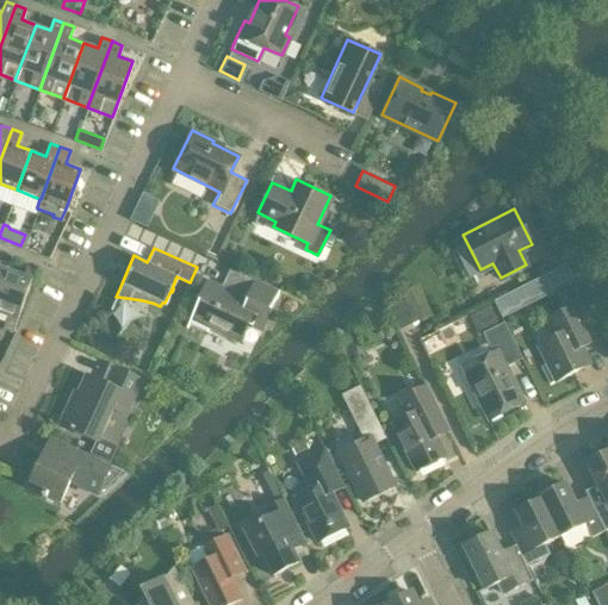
[(7,269),(0,286),(0,311),(7,313),(1,328),(12,331),(35,270),(25,268),(23,275),(7,269)]
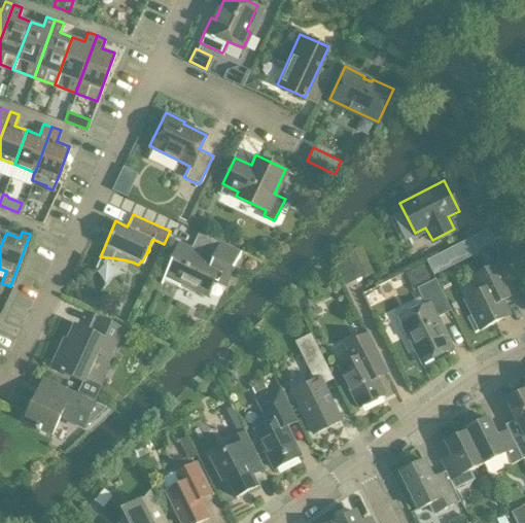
[(226,280),(240,251),(202,233),(195,248),(179,241),(162,277),(178,285),(180,282),(203,292),(212,273),(226,280)]
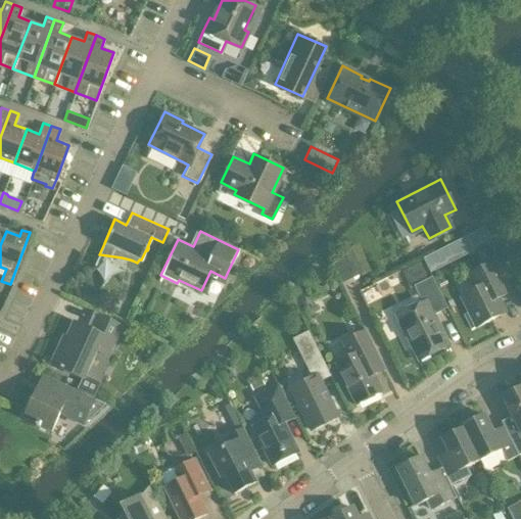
[(345,265),(356,260),(350,247),(339,253),(345,265)]
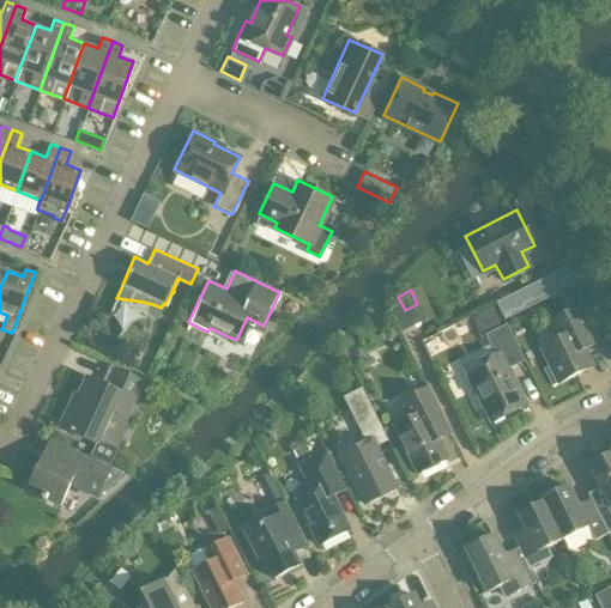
[(582,346),(594,340),(578,305),(550,320),(558,336),(540,345),(550,363),(543,365),(551,383),(591,363),(582,346)]
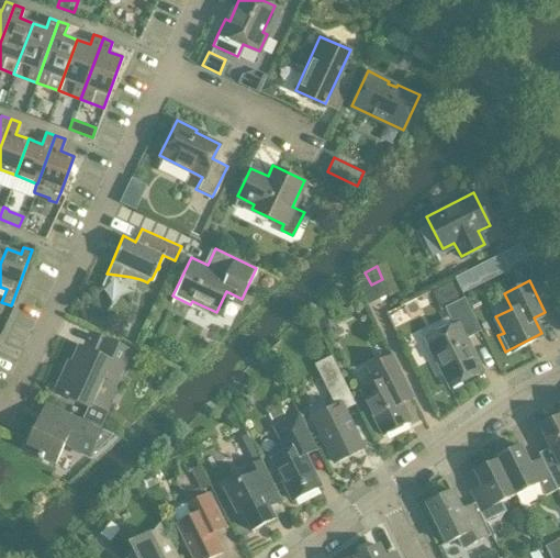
[(448,386),(482,368),(466,335),(480,328),(463,296),(444,305),(452,324),(424,338),(448,386)]
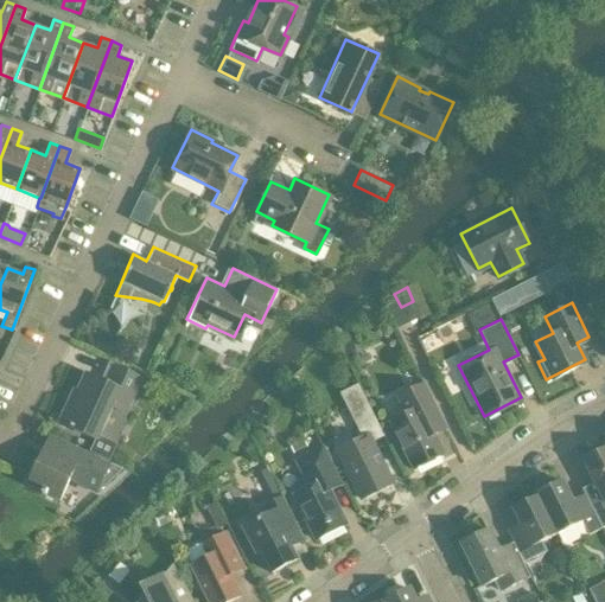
[(127,405),(140,376),(113,363),(104,380),(86,371),(71,401),(69,398),(58,421),(96,437),(114,399),(127,405)]
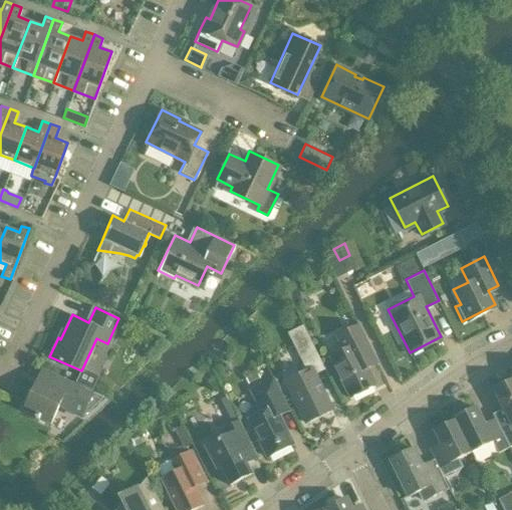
[(301,368),(302,370),(285,379),(305,421),(330,409),(313,372),(323,367),(302,323),(286,330),(303,363),(301,368)]
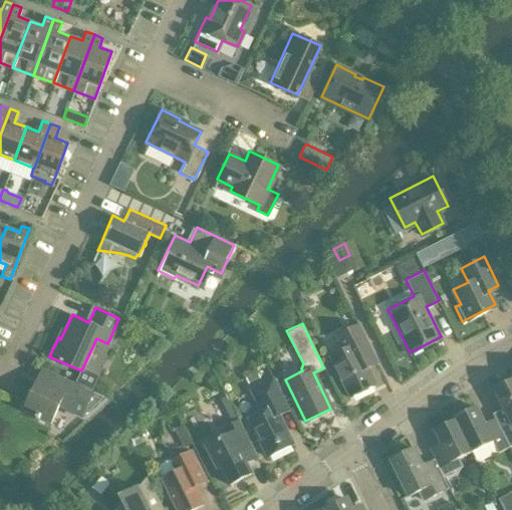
[(376,361),(357,323),(335,334),(342,349),(329,355),(348,396),(373,383),(365,366),(376,361)]
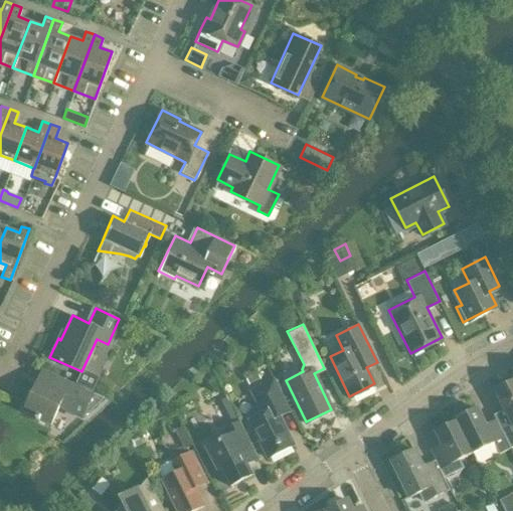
[(25,397),(20,408),(22,409),(35,415),(34,416),(38,418),(39,417),(50,422),(58,405),(70,411),(81,416),(104,396),(81,386),(58,375),(51,389),(35,381),(27,398),(25,397)]
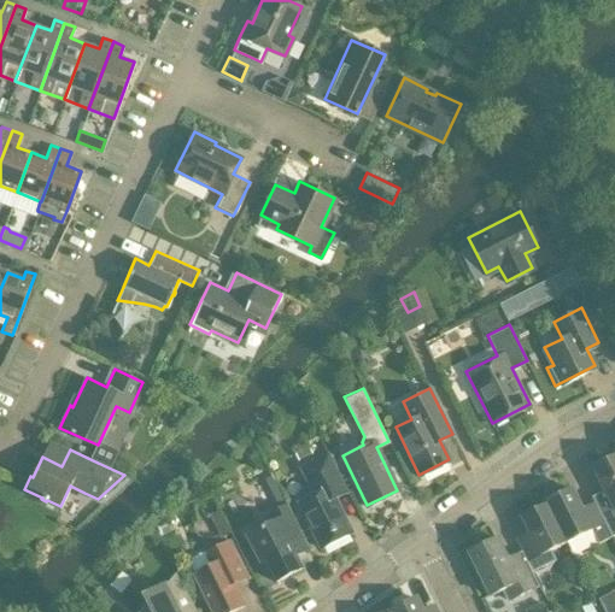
[(320,546),(350,530),(333,496),(346,490),(327,451),(298,465),(312,493),(297,500),(320,546)]
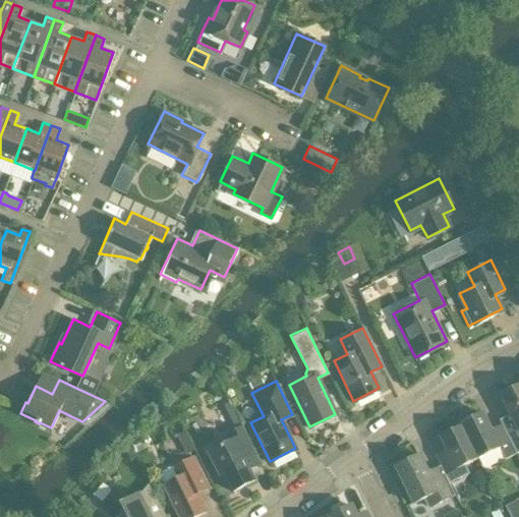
[(518,384),(499,394),(512,421),(502,426),(504,429),(513,448),(515,451),(518,449),(518,384)]
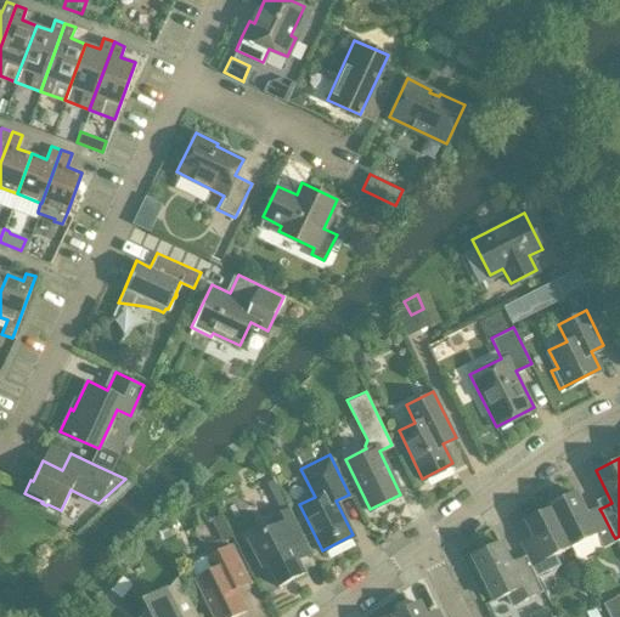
[(575,491),(548,504),(550,507),(569,544),(595,532),(602,545),(615,538),(613,535),(602,513),(599,509),(598,504),(585,511),(575,491)]
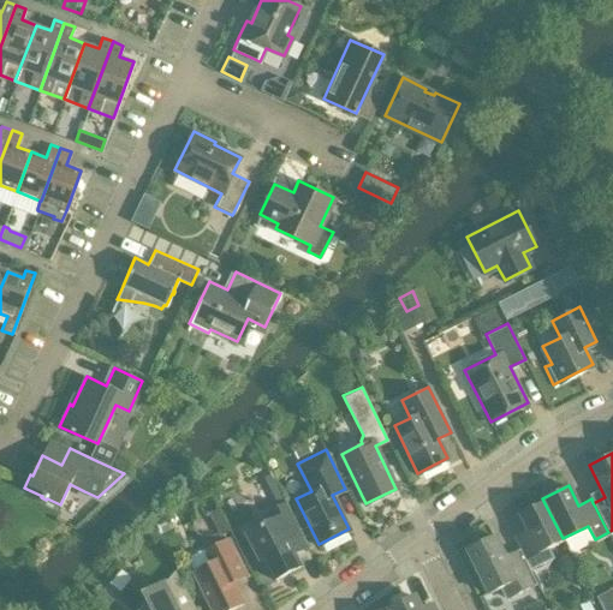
[(529,536),(516,542),(519,549),(529,567),(542,561),(552,556),(547,546),(563,538),(543,501),(518,513),(529,536)]
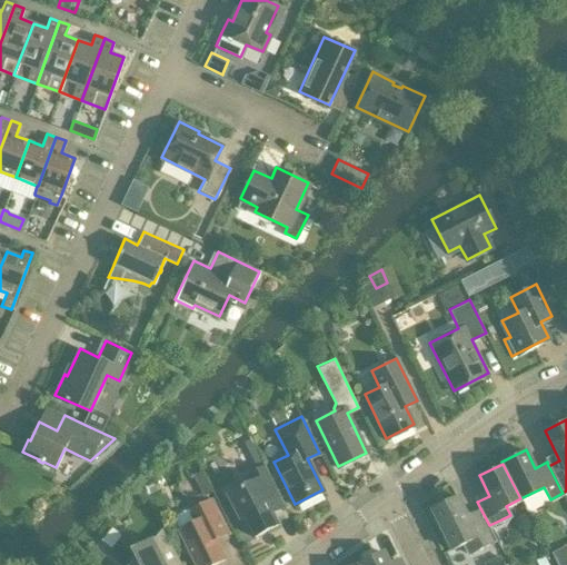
[(271,511),(282,505),(262,465),(248,472),(251,481),(226,493),(238,517),(242,515),(252,535),(277,523),(271,511)]
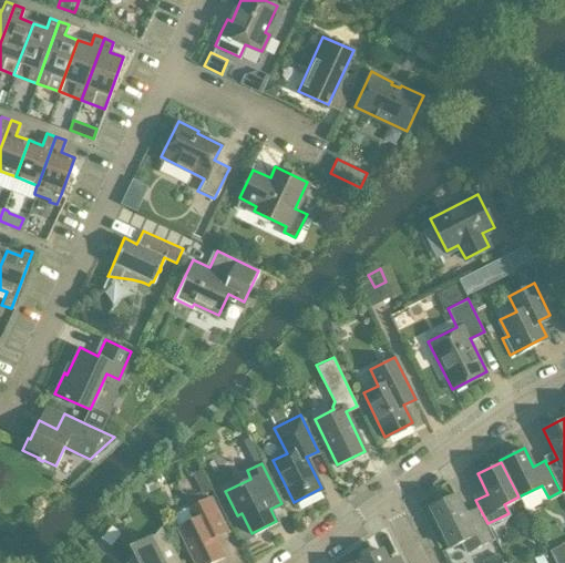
[(201,491),(208,488),(198,468),(191,471),(201,491)]
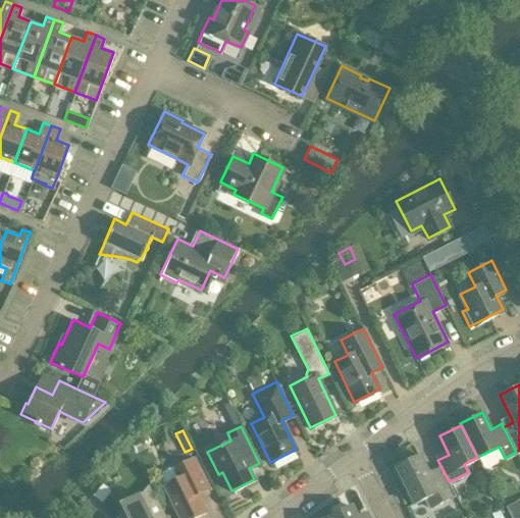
[(396,462),(394,468),(396,474),(400,475),(413,503),(424,497),(429,506),(454,494),(449,481),(440,466),(430,471),(426,470),(419,454),(405,461),(401,460),(396,462)]
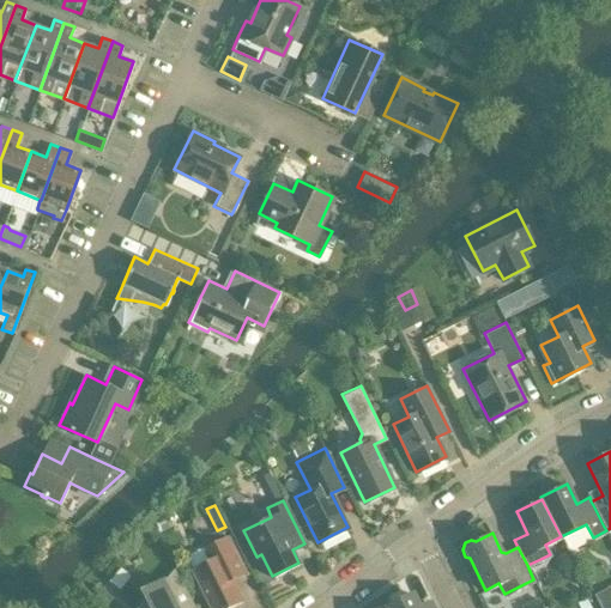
[(230,578),(243,571),(227,536),(204,547),(210,560),(192,569),(210,607),(223,607),(241,599),(230,578)]
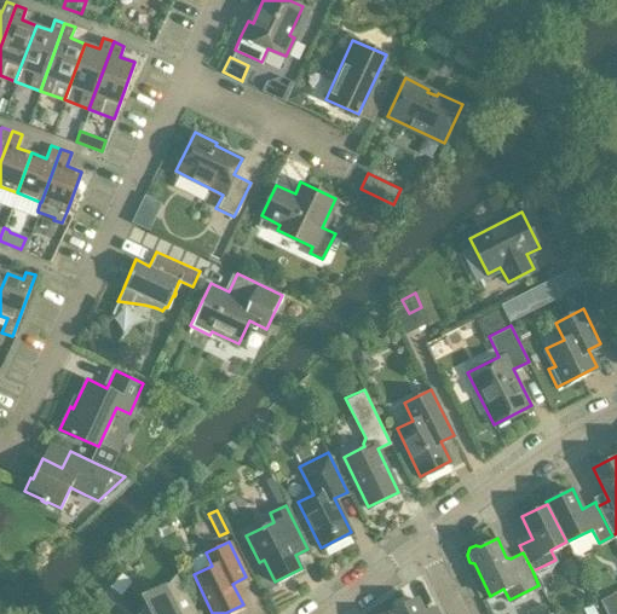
[(196,613),(176,571),(165,585),(142,596),(146,606),(138,613),(196,613)]
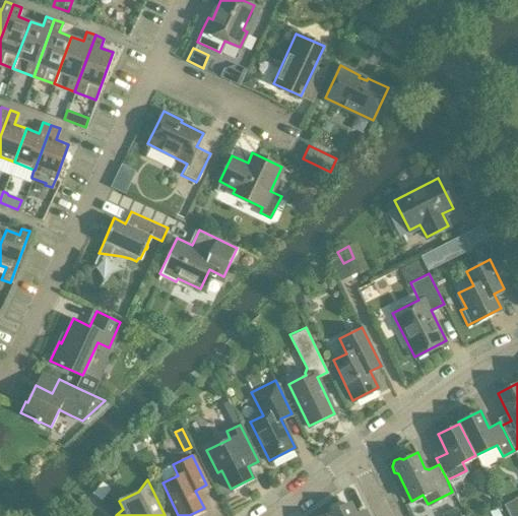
[(86,515),(94,506),(82,496),(74,504),(86,515)]
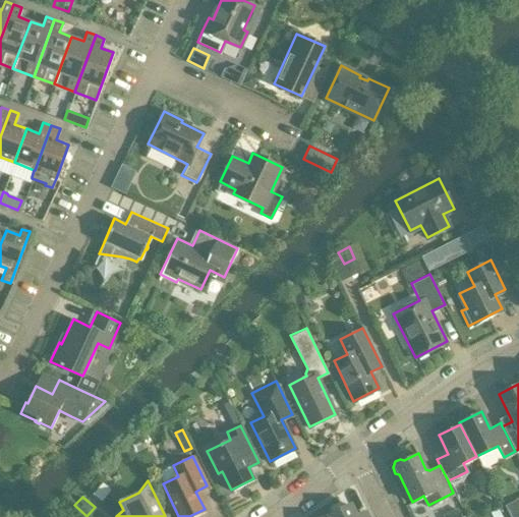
[(518,503),(516,498),(503,504),(509,516),(513,516),(518,514),(518,503)]
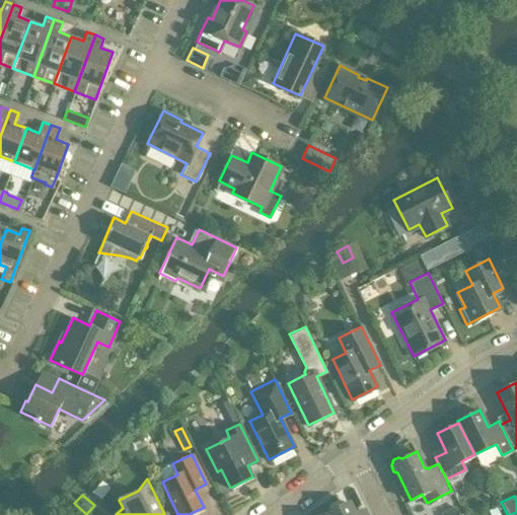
[(368,514),(367,512),(360,514),(355,514),(349,502),(326,513),(326,514),(368,514)]
